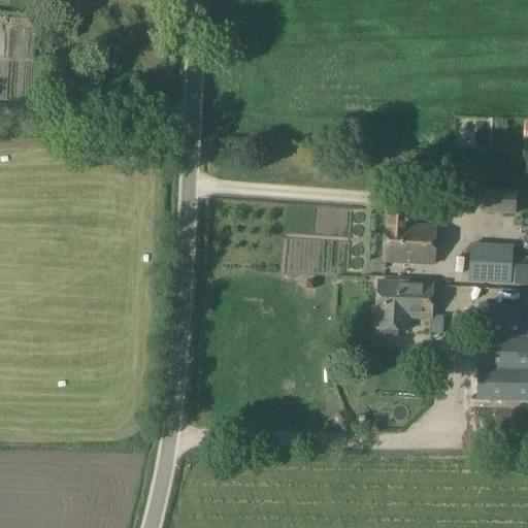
[(484,193),(482,213),(515,216),(516,194),(484,193)]
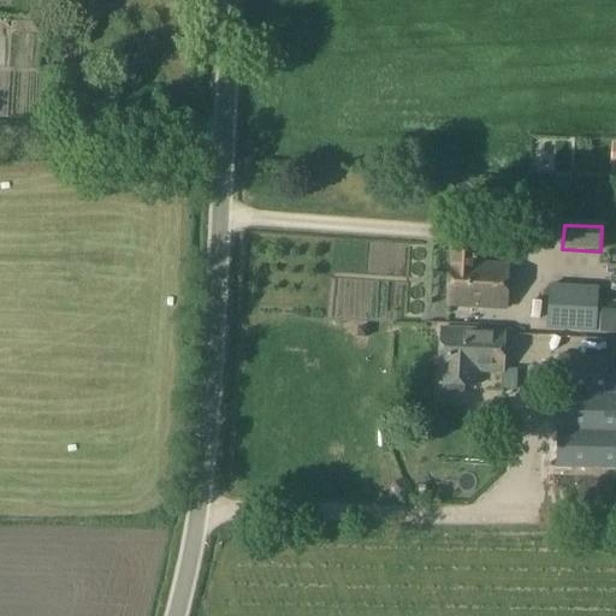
[(504,308),(507,266),(475,265),(475,246),(450,244),(448,307),(504,308)]
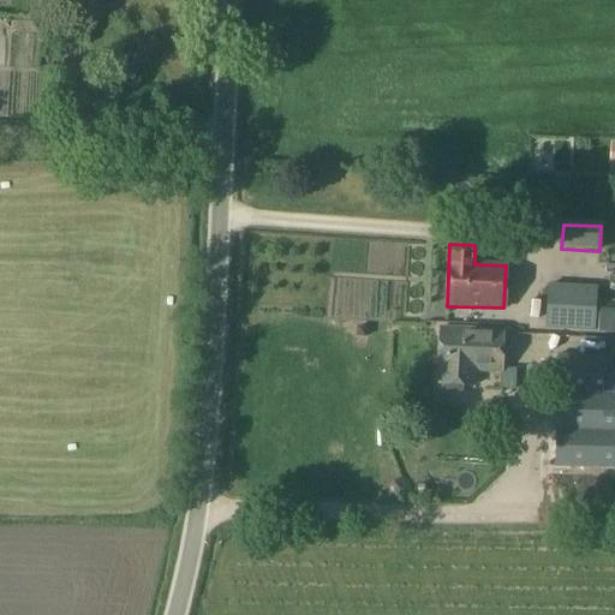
[(597,288),(547,286),(544,330),(595,333),(597,288)]
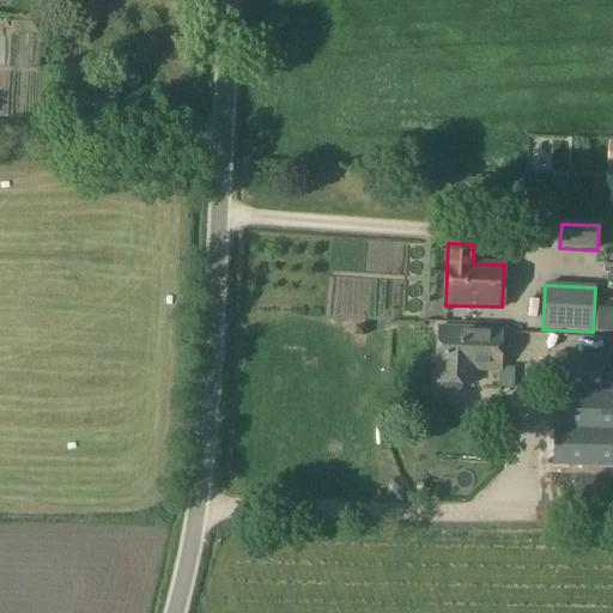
[(612,302),(596,302),(595,333),(612,333),(612,302)]
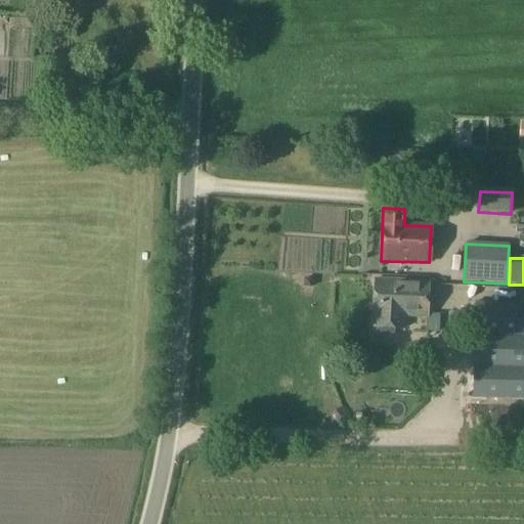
[(374,328),(377,328),(377,332),(378,335),(381,337),(389,337),(392,336),(394,333),(394,329),(403,329),(404,316),(426,317),(427,284),(375,281),(374,315),(375,315),(374,328)]
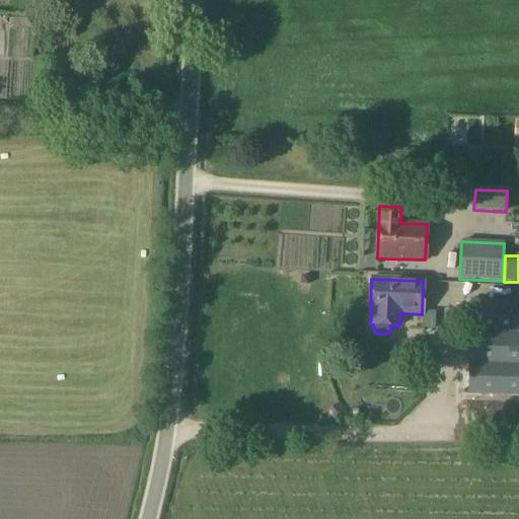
[(518,301),(470,300),(468,394),(518,395),(518,301)]
